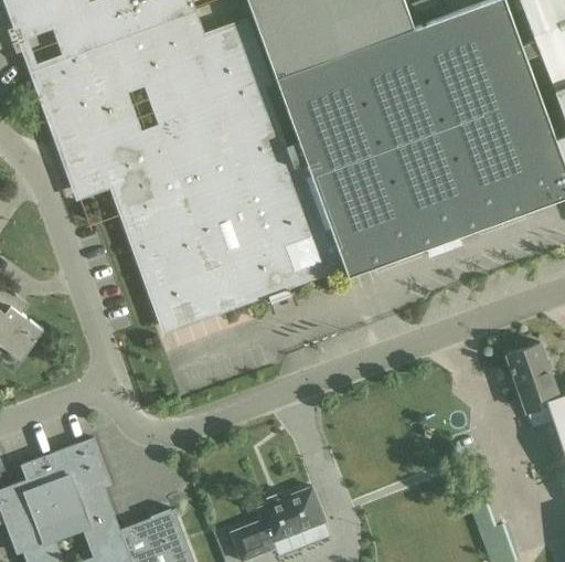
[(73,55),(188,14),(182,0),(7,0),(19,31),(25,29),(23,23),(57,11),(59,16),(50,20),(53,29),(63,25),(73,55)]
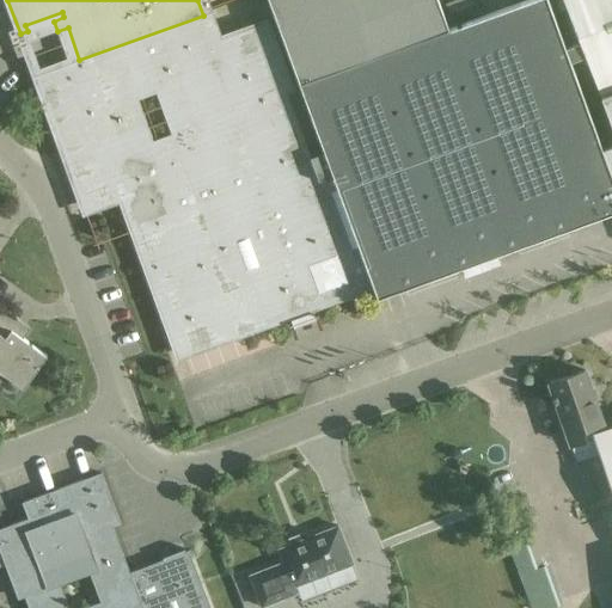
[(267,0),(297,79),(445,23),(436,0),(267,0)]
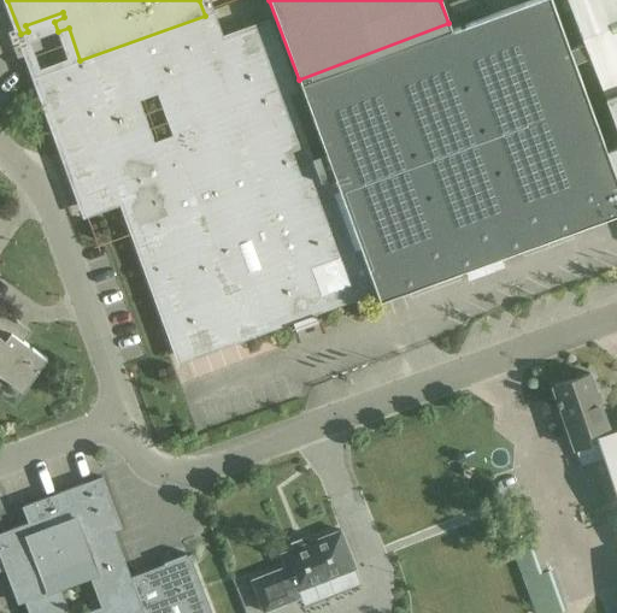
[(376,289),(381,304),(616,217),(616,102),(607,106),(616,130),(616,148),(607,153),(592,112),(575,65),(589,59),(605,98),(616,92),(616,0),(566,0),(585,46),(570,52),(551,0),(540,0),(452,33),(448,23),(299,80),(335,181),(375,289),(376,289)]
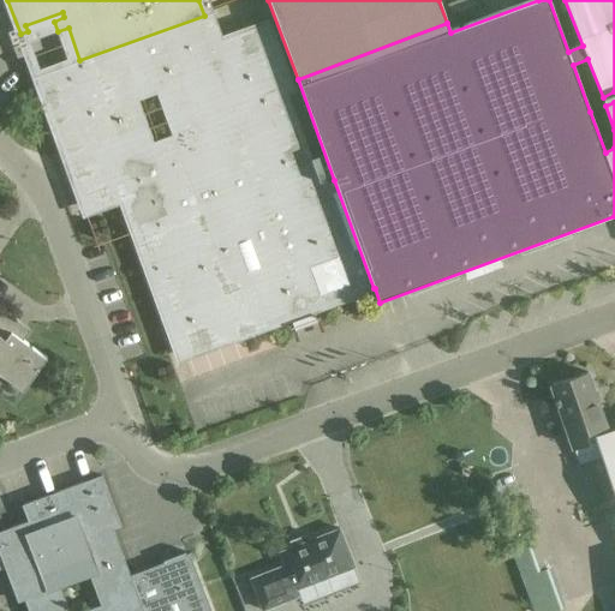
[(214,42),(204,16),(79,60),(45,73),(42,69),(35,71),(69,162),(101,151),(105,160),(97,162),(100,172),(107,168),(109,174),(107,175),(114,195),(123,192),(156,285),(161,282),(190,358),(291,322),(296,333),(317,324),(314,313),(321,310),(318,303),(324,300),(327,306),(357,295),(370,291),(369,291),(375,288),(374,288),(334,180),(320,185),(287,96),(294,94),(268,22),(214,42)]
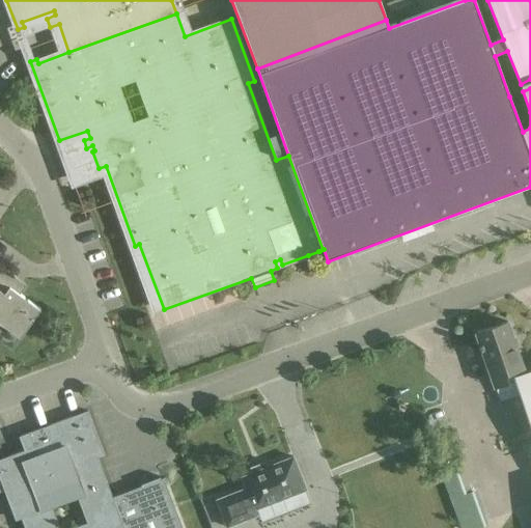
[(0,333),(6,326),(22,337),(40,312),(20,297),(24,289),(20,286),(19,288),(14,284),(17,280),(0,268),(0,333)]
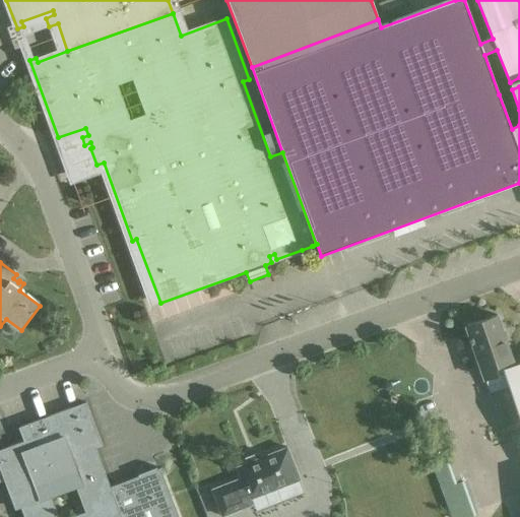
[(497,318),(466,328),(484,381),(497,376),(494,369),(512,362),(497,318)]
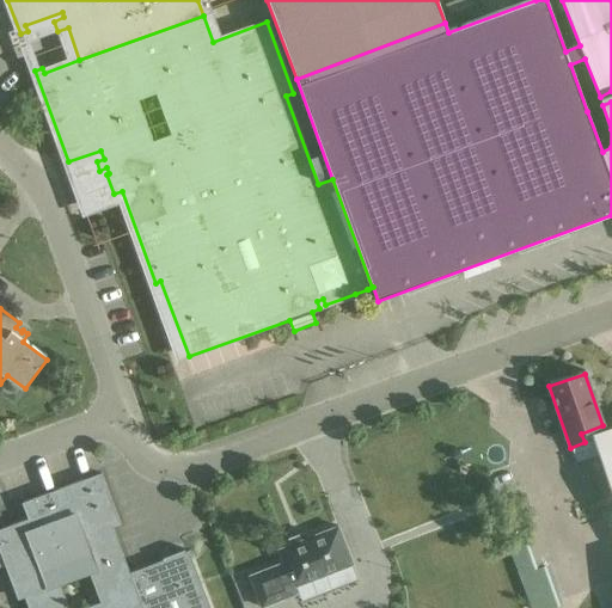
[(611,607),(611,429),(592,437),(611,496),(611,607)]
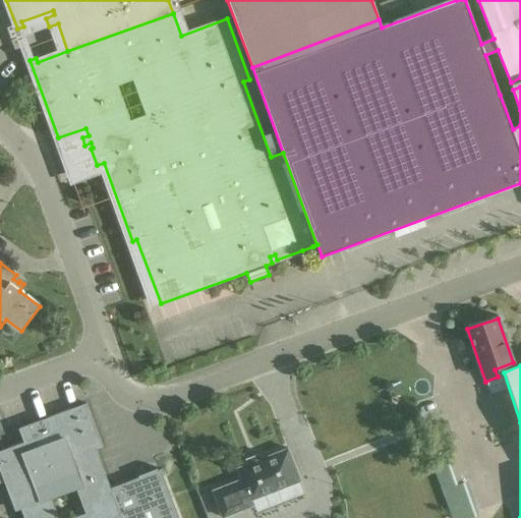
[(110,491),(96,452),(102,449),(85,405),(19,430),(24,445),(0,453),(0,472),(15,513),(21,511),(23,517),(177,517),(160,471),(159,472),(158,469),(156,470),(157,472),(141,478),(140,476),(138,477),(139,479),(110,491)]
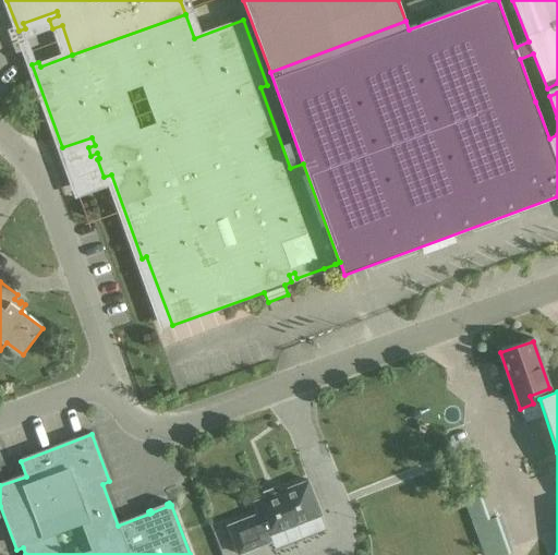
[(320,516),(307,482),(278,493),(278,492),(265,497),(265,498),(253,503),(257,515),(227,527),(238,554),(241,554),(270,543),(268,537),(320,516)]
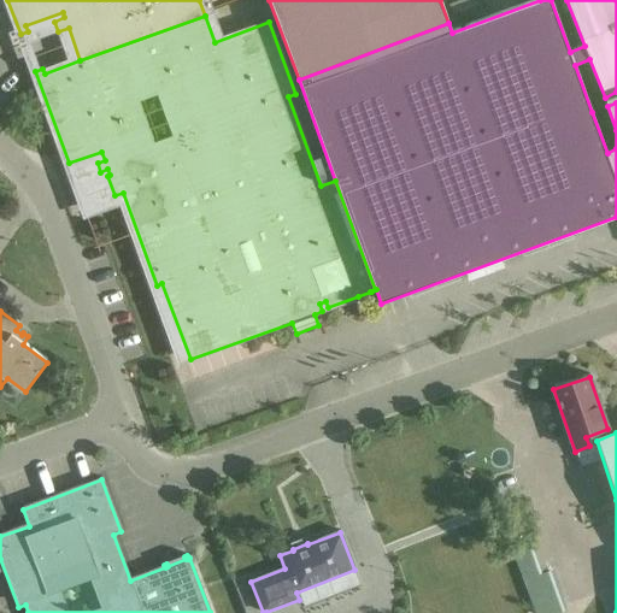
[(553,572),(545,576),(535,550),(515,558),(530,601),(534,612),(568,612),(553,572)]
